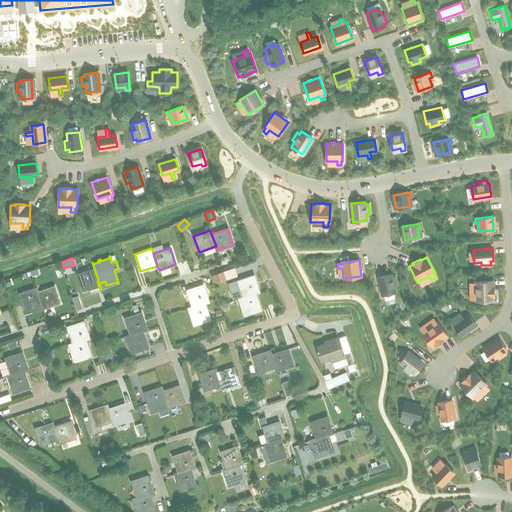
[(77,274),(83,290),(89,288),(87,284),(97,281),(98,280),(94,268),(93,268),(77,274)]
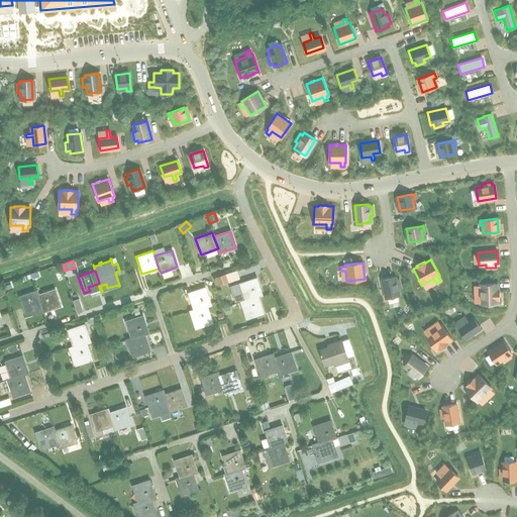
[(214,278),(217,286),(227,282),(225,274),(214,278)]
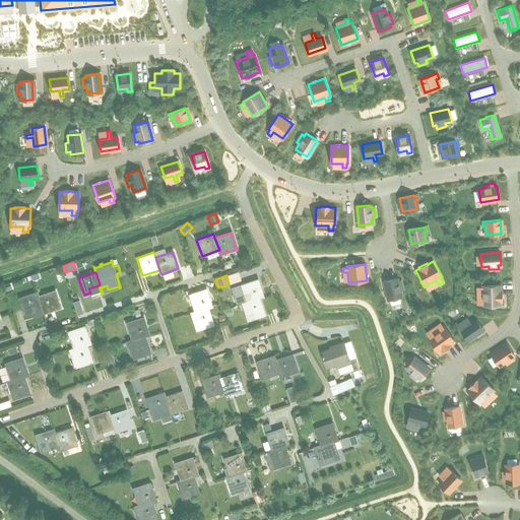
[(402,289),(400,280),(397,281),(397,278),(384,281),(388,300),(401,298),(399,290),(402,289)]
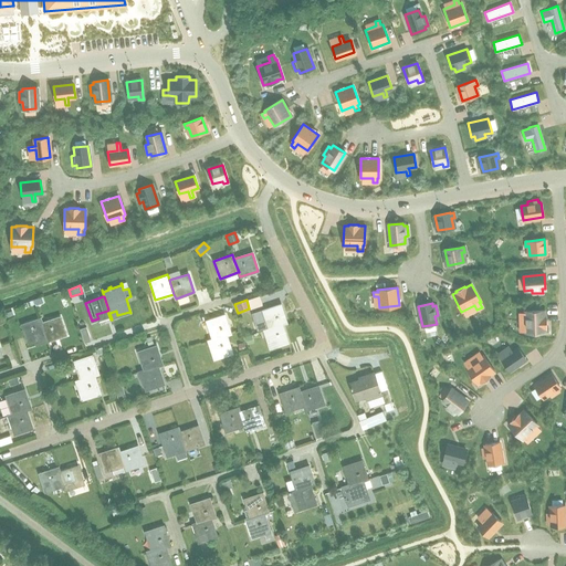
[(263,310),(253,312),(258,329),(268,326),(269,328),(282,324),(285,322),(280,304),(263,310)]
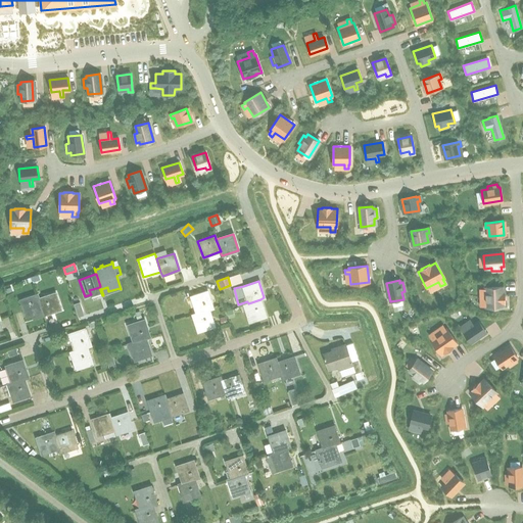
[(505,302),(504,293),(503,293),(503,287),(484,287),(484,289),(479,289),(480,294),(484,294),(485,307),(504,306),(504,302),(505,302)]
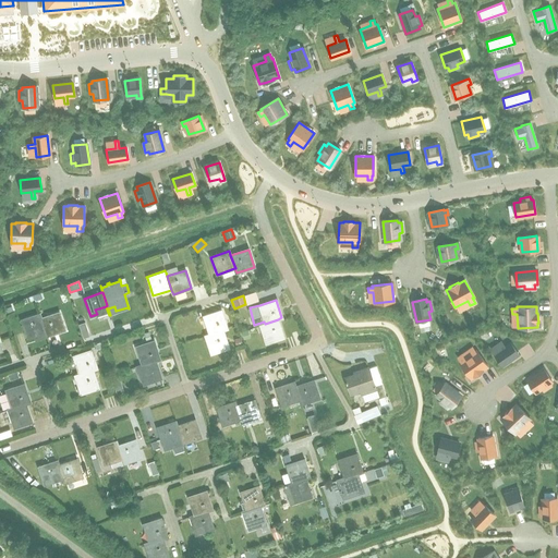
[(223,329),(227,328),(221,311),(204,316),(209,335),(223,329)]
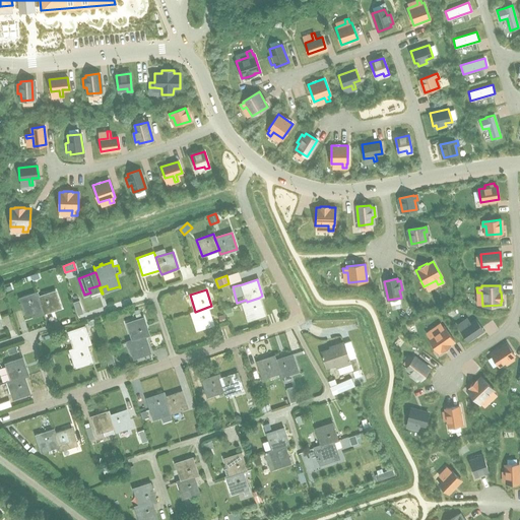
[(42,309),(41,309),(43,313),(59,307),(54,291),(38,298),(42,309)]
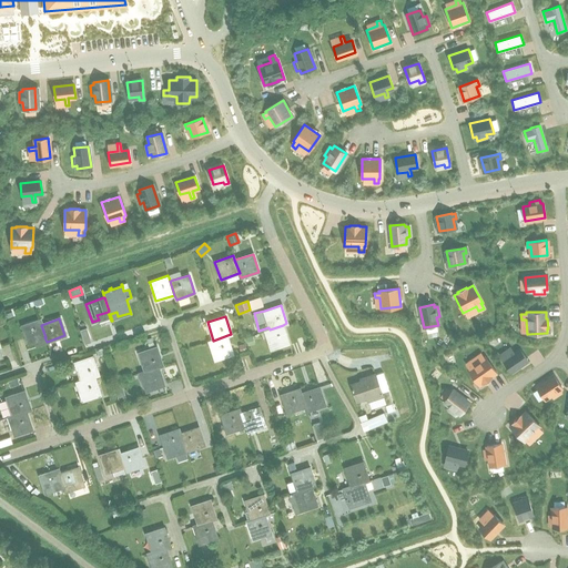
[(27,344),(44,337),(46,337),(41,325),(40,320),(21,326),(27,344)]
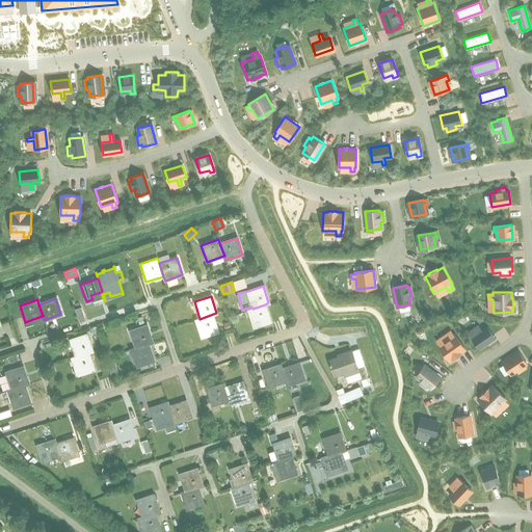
[(253,309),(248,310),(254,327),(270,322),(265,304),(253,309)]
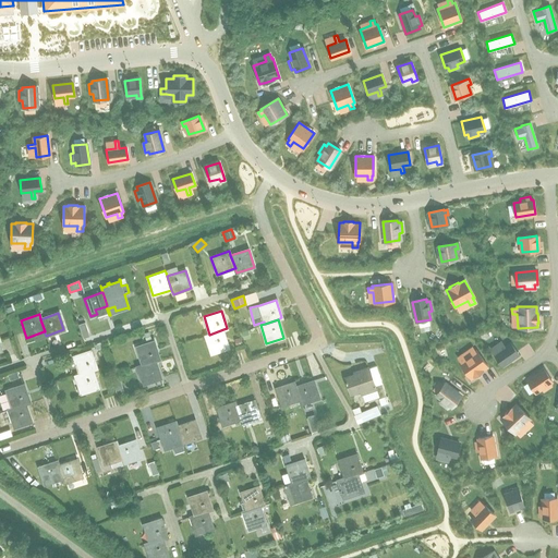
[(209,335),(205,336),(210,354),(229,348),(223,329),(209,335)]
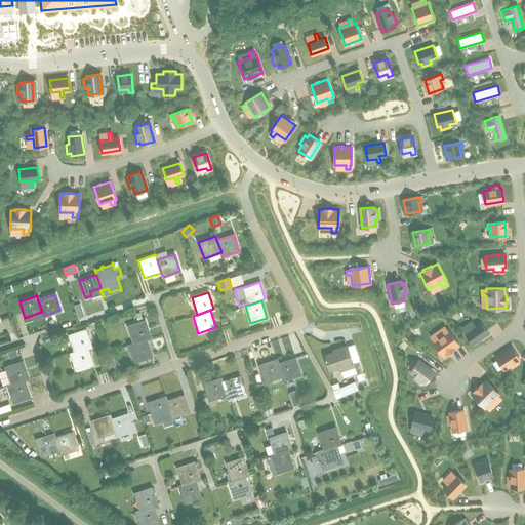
[(233,311),(227,313),(229,320),(235,318),(233,311)]
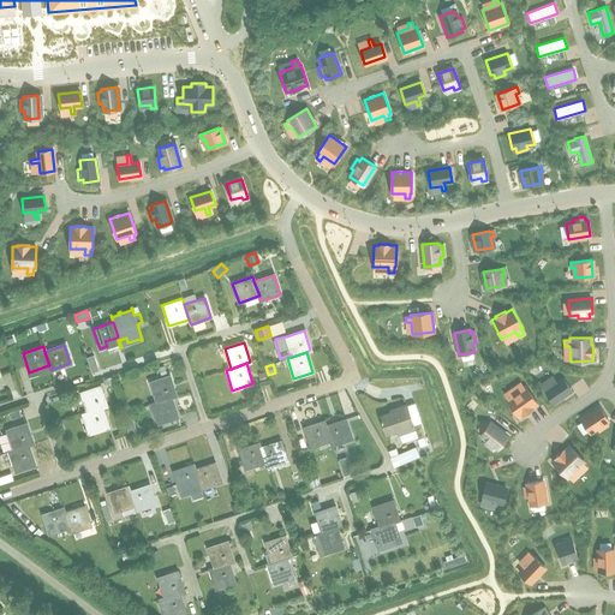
[(150,382),(156,401),(156,402),(171,398),(175,396),(168,376),(150,382)]
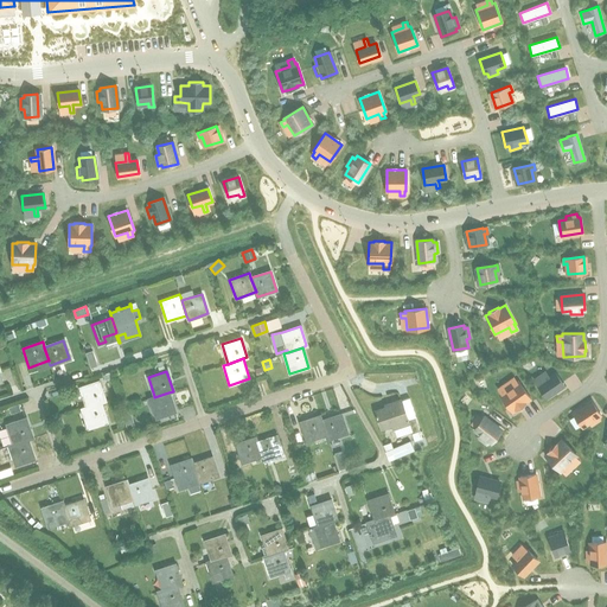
[(545,397),(563,385),(555,374),(549,378),(548,376),(544,371),(542,374),(544,378),(536,384),(545,397)]
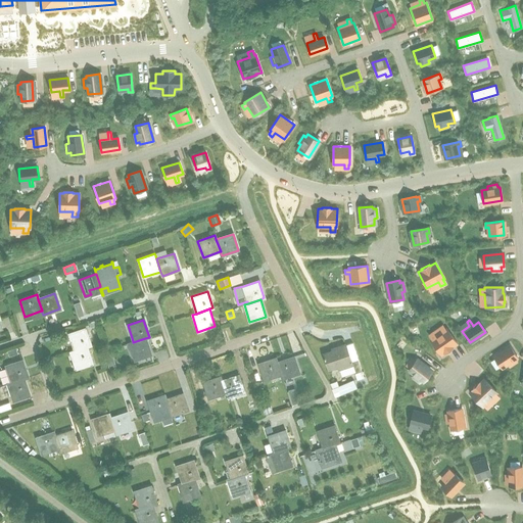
[(457,343),(446,328),(445,329),(442,325),(438,328),(441,332),(430,339),(440,354),(444,352),(444,353),(453,347),(452,347),(457,343)]
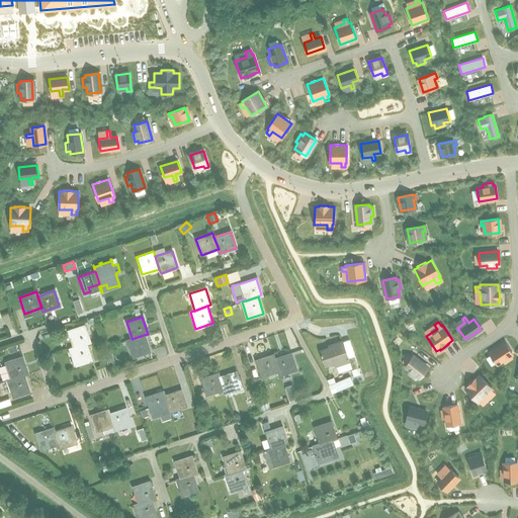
[(67,331),(73,347),(85,344),(89,342),(84,326),(67,331)]
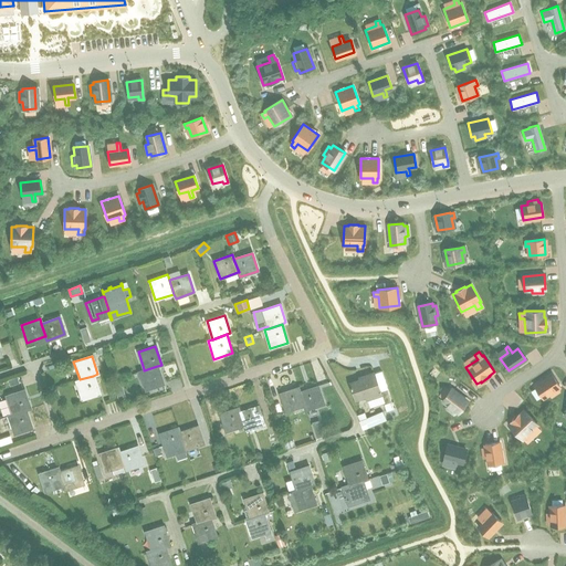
[(144,369),(138,371),(145,390),(163,384),(157,366),(144,370),(144,369)]
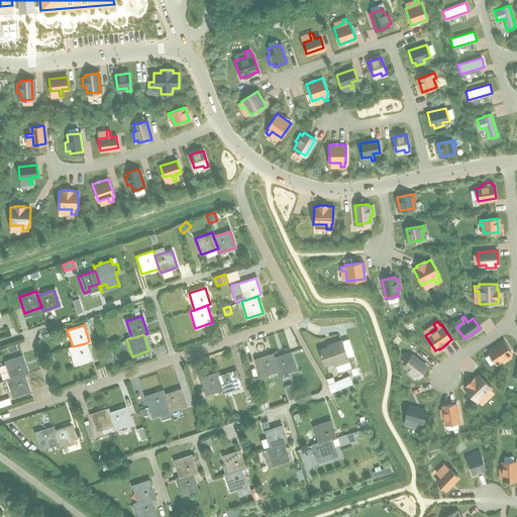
[(334,344),(319,349),(324,365),(333,362),(334,365),(335,365),(337,372),(350,368),(353,375),(359,373),(353,354),(347,339),(341,341),(341,339),(333,342),(334,344)]
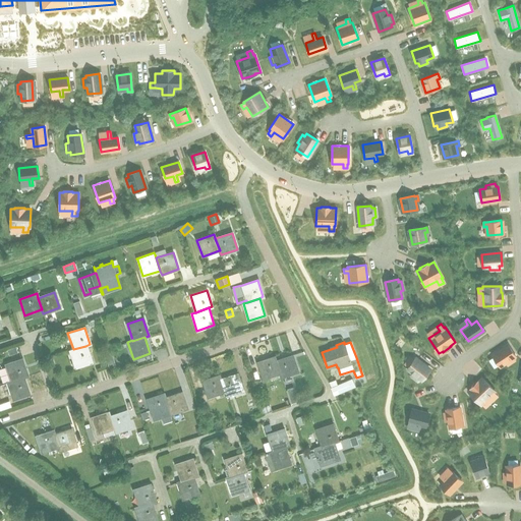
[(513,357),(515,356),(508,345),(491,355),(499,366),(505,362),(507,365),(515,360),(513,357)]
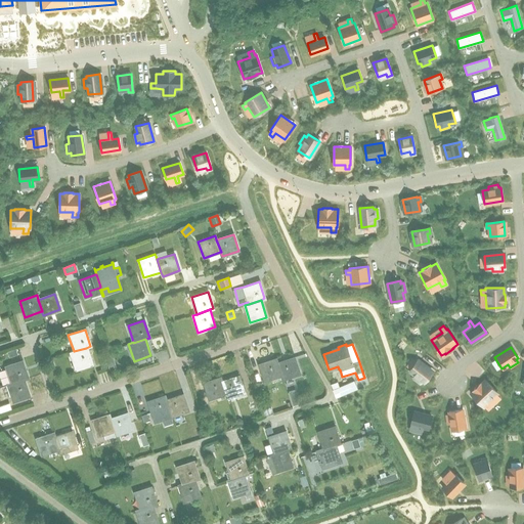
[(77,359),(72,360),(75,370),(92,364),(86,348),(74,351),(77,359)]
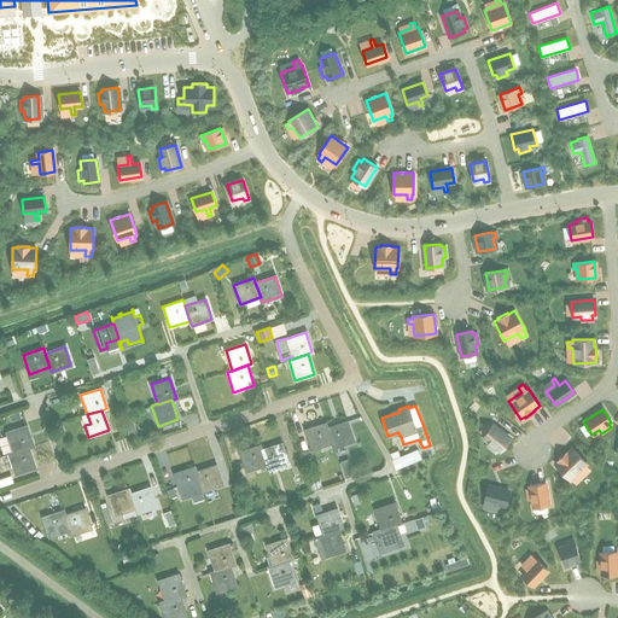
[(347,420),(326,426),(331,444),(332,448),(353,442),(347,420)]
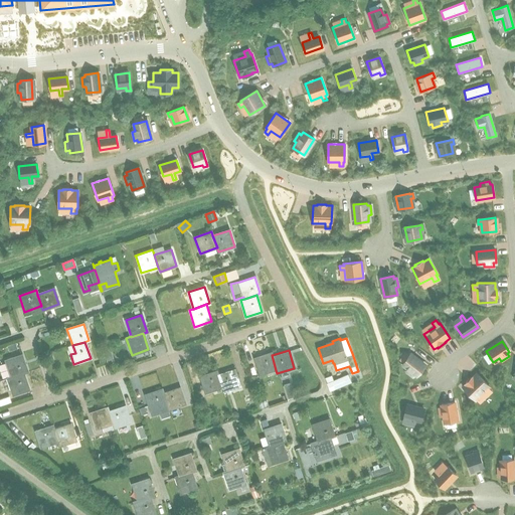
[(104,352),(97,354),(100,362),(106,361),(105,358),(104,352)]
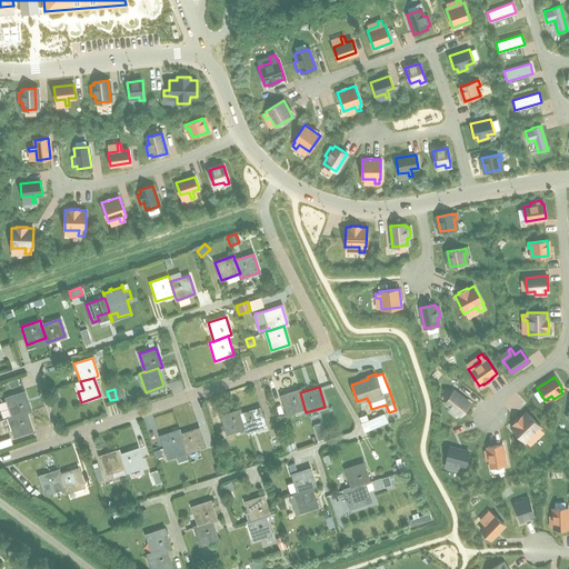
[(305,409),(300,392),(299,389),(280,395),(286,415),(305,409)]
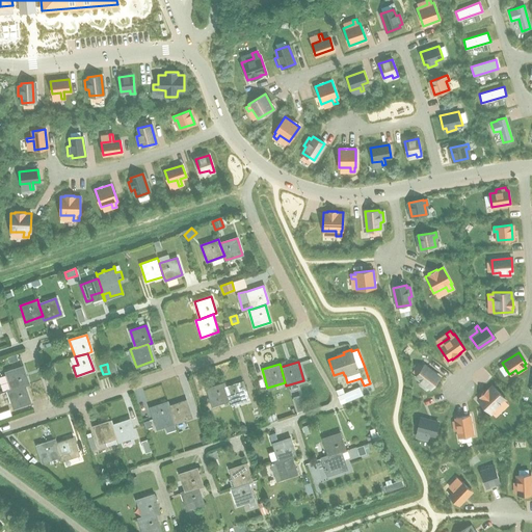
[(430,389),(439,377),(423,366),(416,376),(421,380),(419,383),(426,390),(428,387),(430,389)]
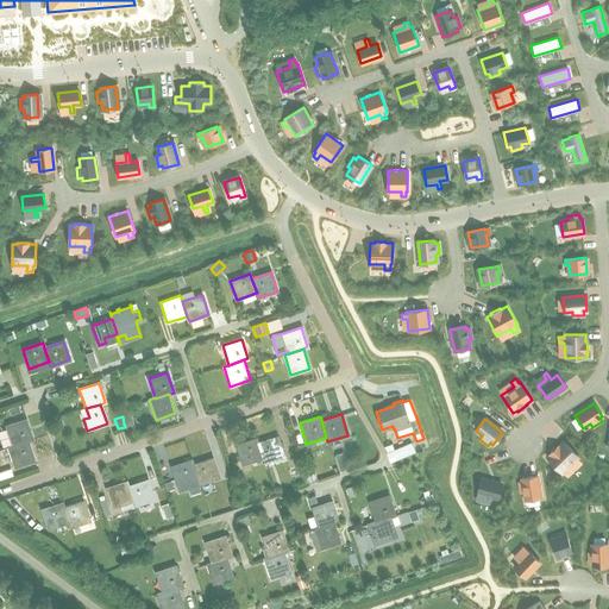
[(6,426),(12,446),(26,441),(31,440),(25,420),(6,426)]
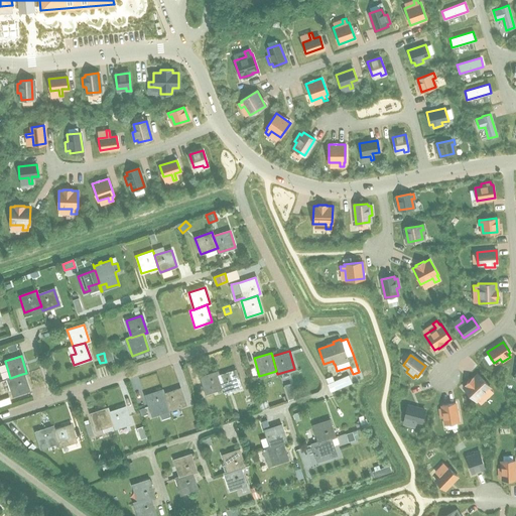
[(113,356),(105,359),(108,366),(115,363),(113,356)]
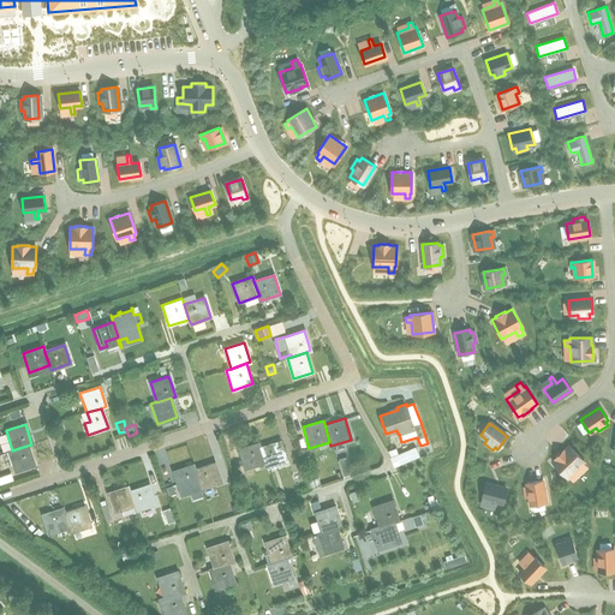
[(279,440),(260,447),(264,463),(266,467),(286,460),(279,440)]
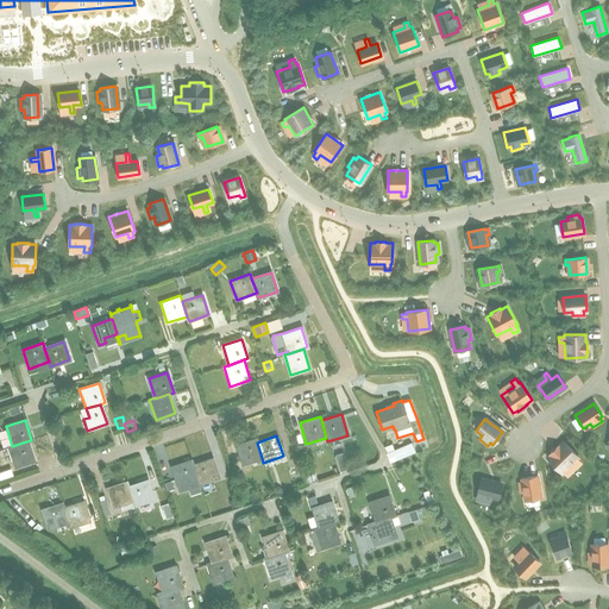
[(236,445),(243,465),(262,458),(257,443),(255,438),(236,445)]
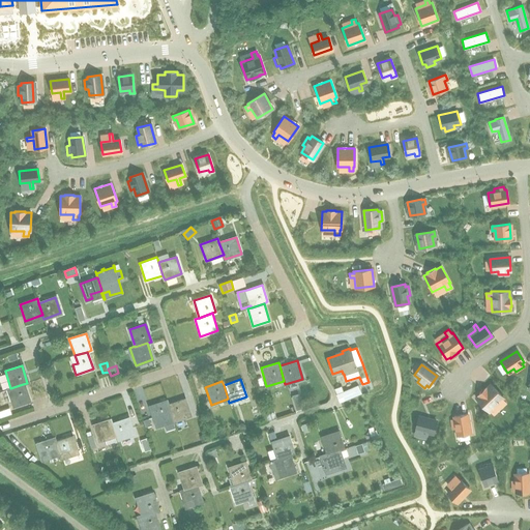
[(10,388),(6,389),(12,407),(29,402),(23,384),(10,388)]
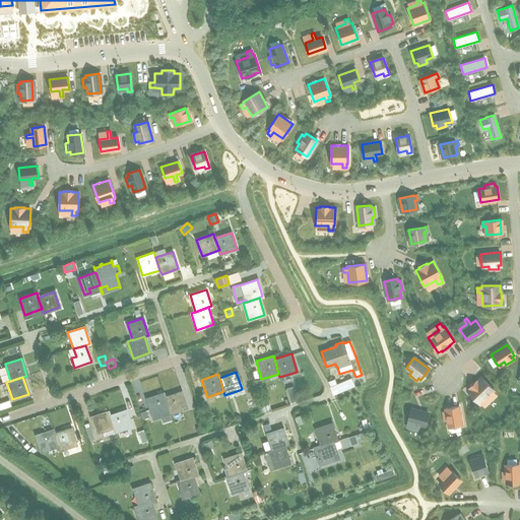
[(330,386),(329,387),(332,395),(354,386),(350,377),(336,383),(334,379),(328,381),(330,386)]
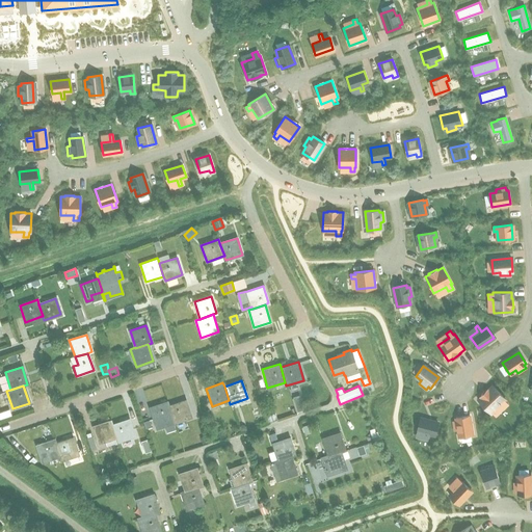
[(505,399),(493,386),(487,390),(480,396),(480,397),(478,399),(490,414),(500,404),(504,407),(507,404),(504,400),(505,399)]
